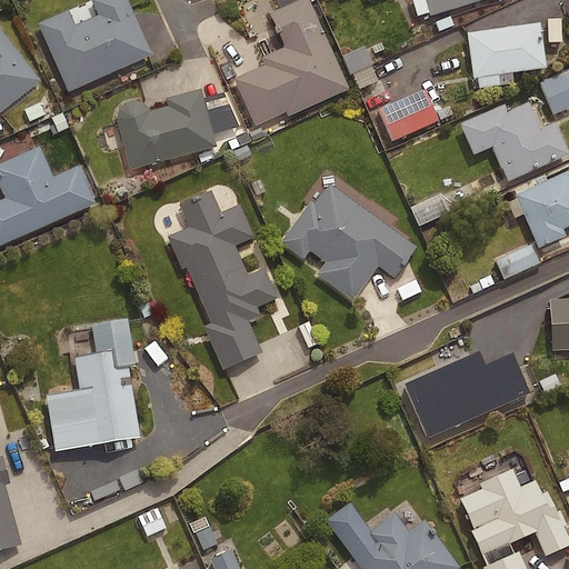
[(149,55),(125,0),(89,0),(96,15),(71,26),(65,11),(36,23),(66,91),(149,55)]
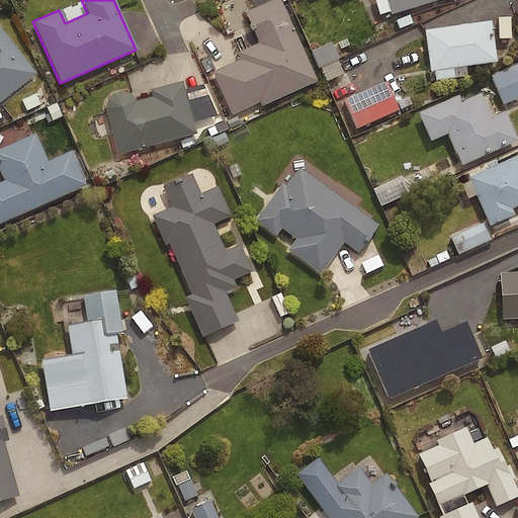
[(316,81),(278,0),(269,0),(244,12),(257,42),(237,53),(240,59),(210,72),(230,114),(258,102),(260,106),(316,81)]
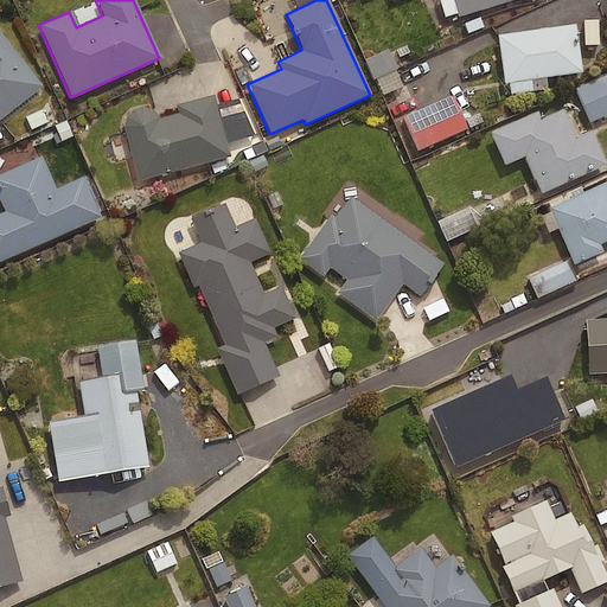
[(451,0),(457,17),(512,0),(451,0)]
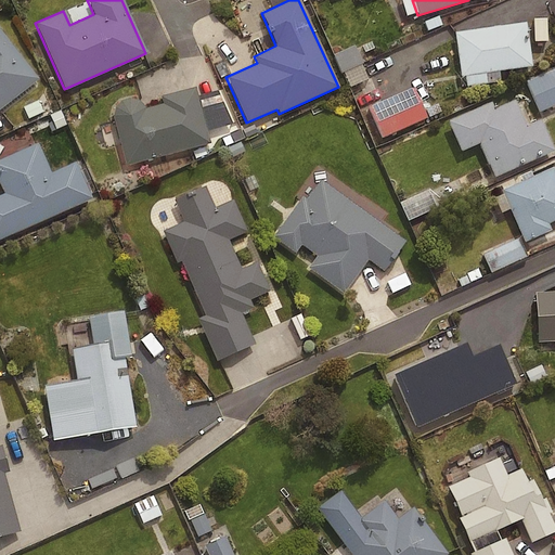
[(525,22),(453,33),(459,76),(531,66),(525,22)]
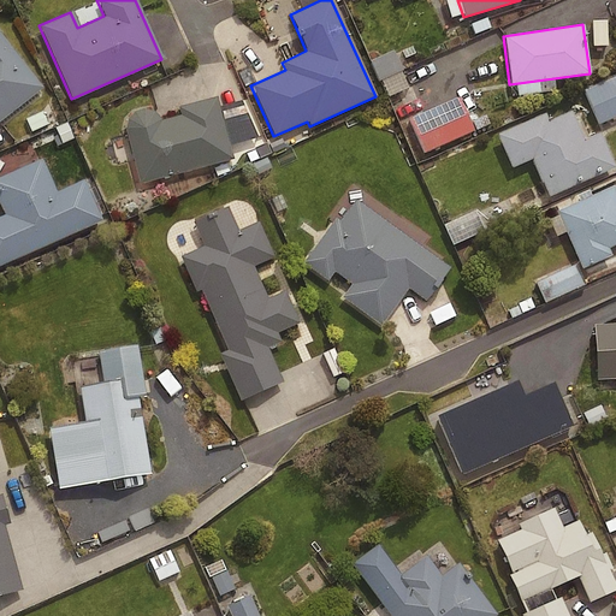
[(0,118),(40,88),(0,36),(0,118)]
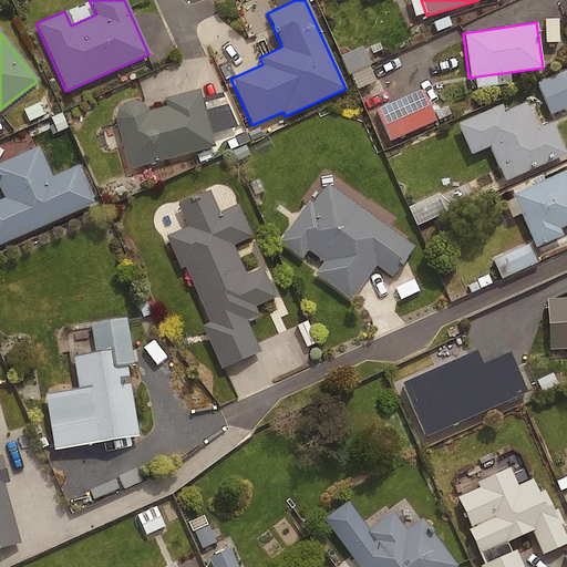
[(370,65),(366,45),(340,52),(346,72),(370,65)]
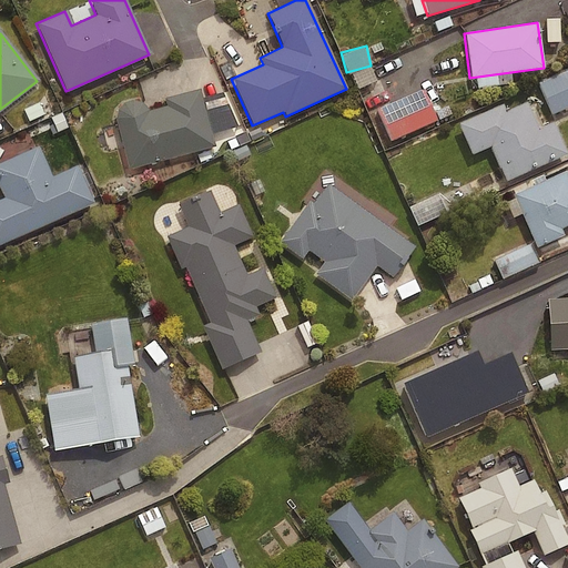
[(567,105),(567,69),(537,81),(550,113),(567,105)]
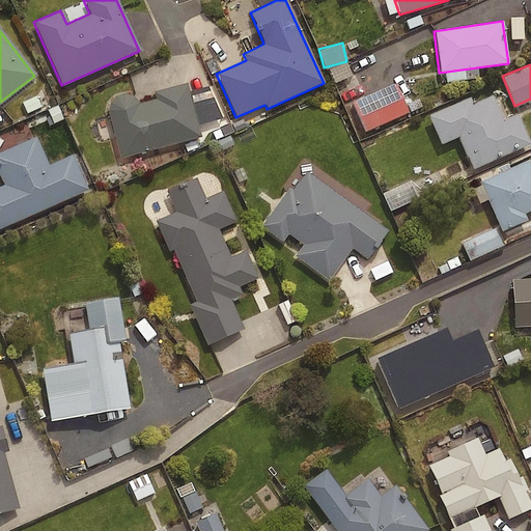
[(365,130),(410,110),(397,81),(353,101),(365,130)]
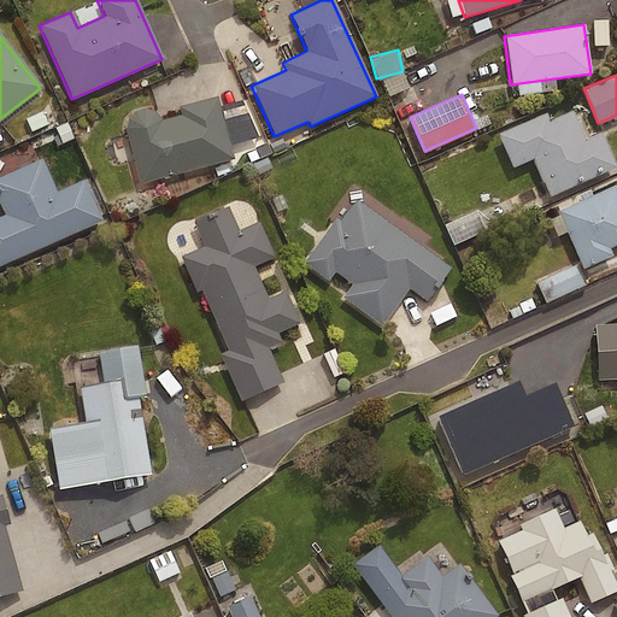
[(231,159),(215,97),(176,106),(178,116),(159,121),(152,112),(142,110),(133,112),(125,119),(123,129),(137,184),(231,159)]
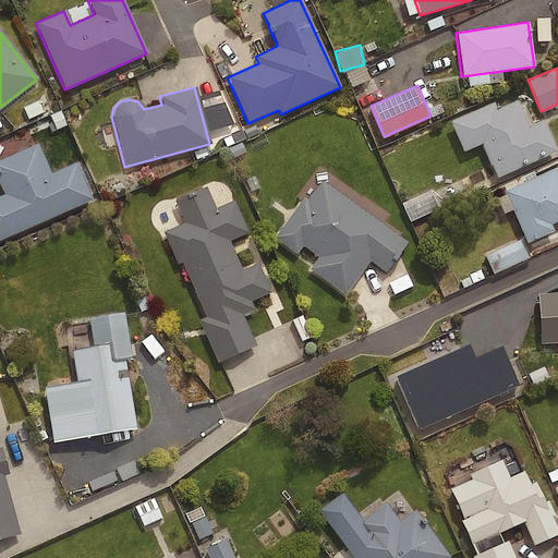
[(39,99),(22,108),(28,122),(46,114),(39,99)]
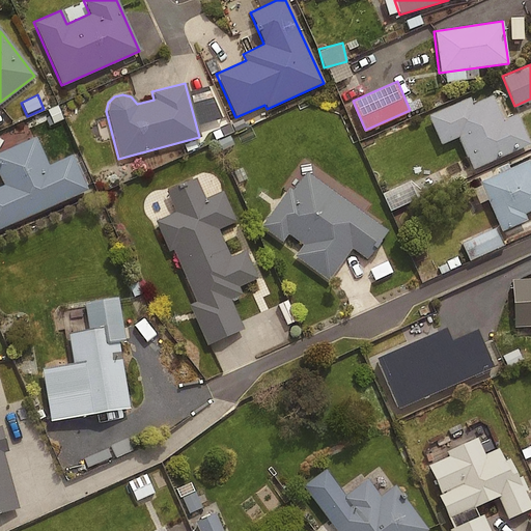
[(468,98),(426,116),(439,144),(457,136),(472,169),(528,144),(515,115),(502,121),(491,96),(471,105),(468,98)]
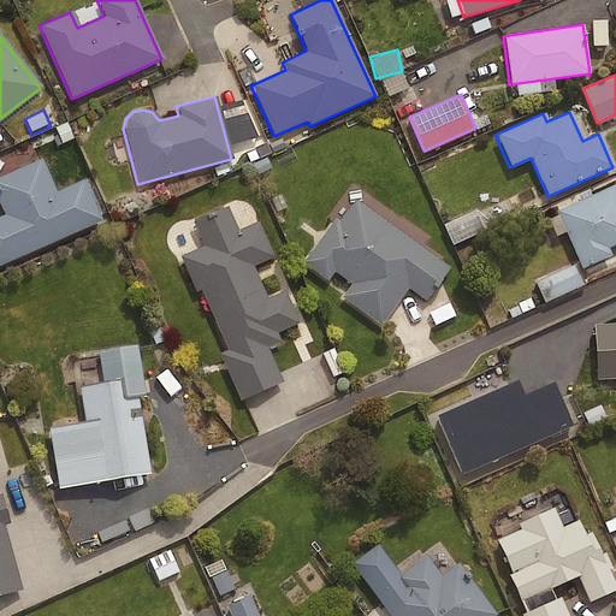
[(39,159),(0,176),(0,208),(3,214),(0,215),(0,265),(100,220),(81,179),(54,191),(39,159)]
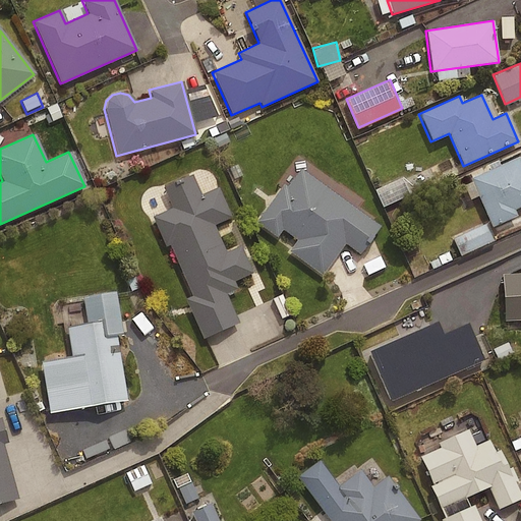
[(520,165),(517,157),(469,179),(491,227),(516,216),(513,211),(520,207),(520,165)]
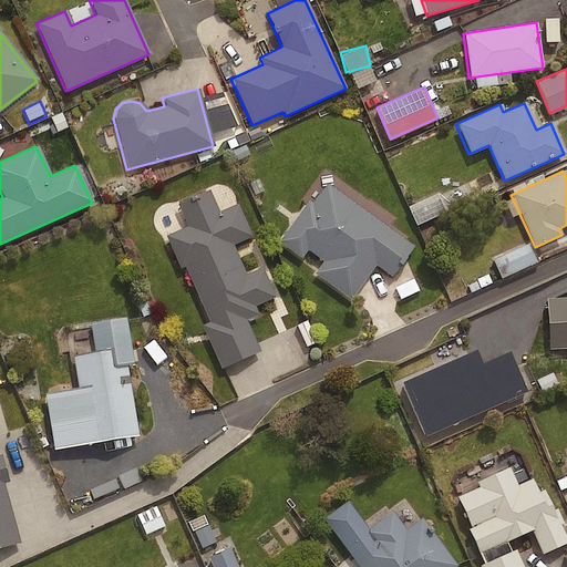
[(391,278),(414,246),(326,182),(310,203),(308,200),(278,241),(300,258),(306,249),(323,261),(315,274),(349,299),(374,266),(391,278)]
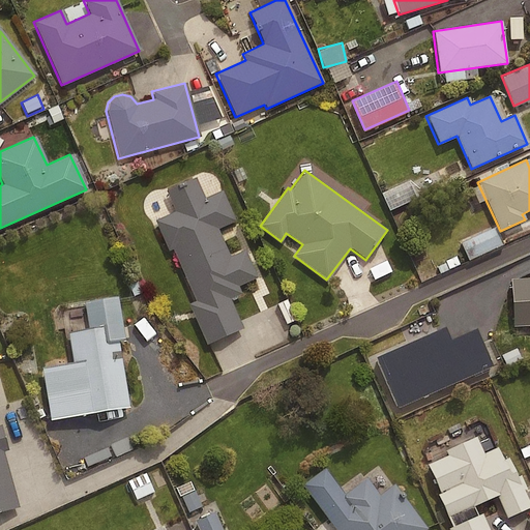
[(194,177),(164,190),(173,211),(153,221),(168,253),(172,251),(195,301),(188,304),(206,345),(241,329),(228,299),(239,294),(235,287),(255,277),(242,252),(228,259),(214,229),(233,221),(219,192),(204,199),(194,177)]
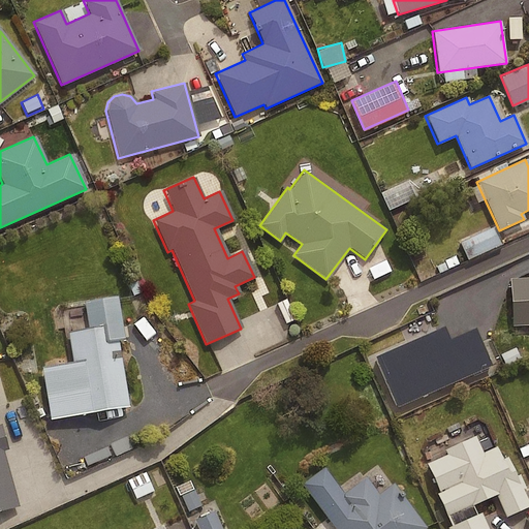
[(502,242),(494,225),(463,240),(471,256),(502,242)]
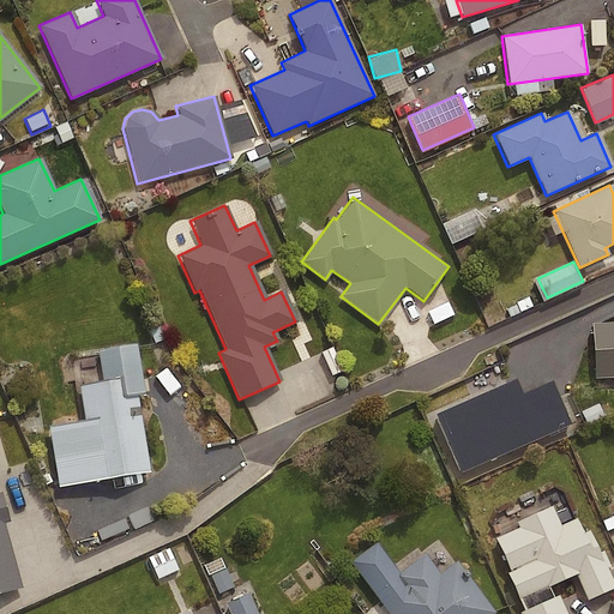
[(613,323),(590,325),(594,379),(613,378),(613,323)]
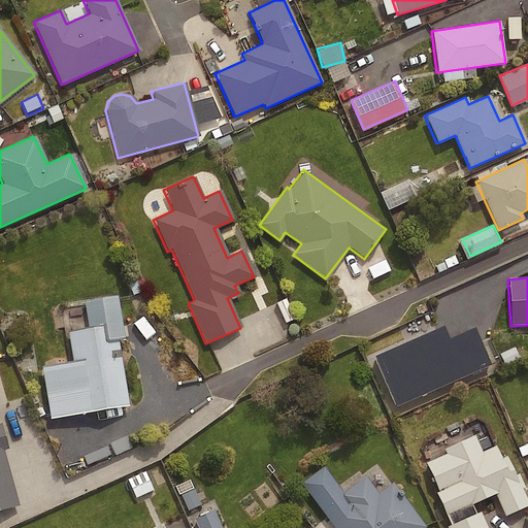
[(116,298),(81,303),(86,328),(65,331),(70,362),(39,367),(48,420),(127,406),(117,340),(123,339),(116,298)]
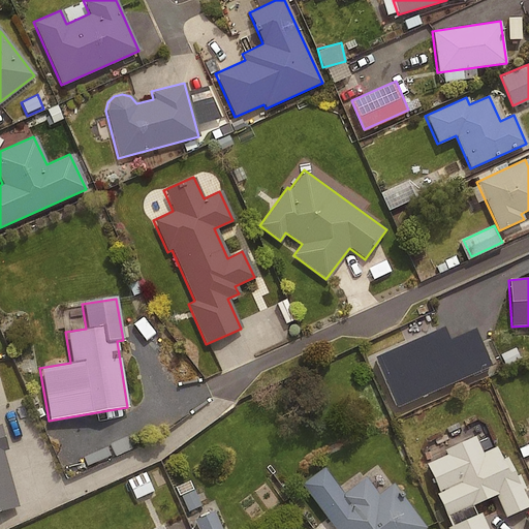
[(153,325),(139,335),(153,352),(165,342),(153,325)]
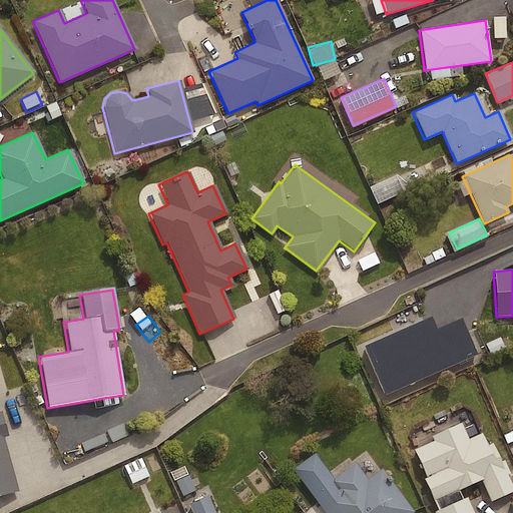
[(474,354),(458,317),(367,358),(384,395),(474,354)]
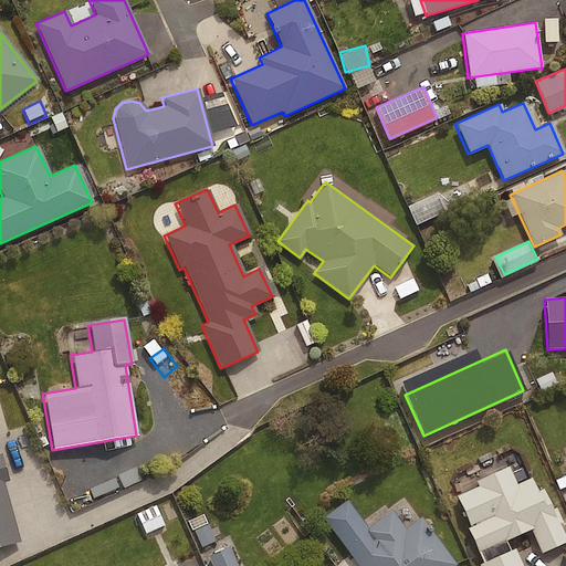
[(532,379),(524,362),(514,366),(528,398),(538,394),(532,379)]
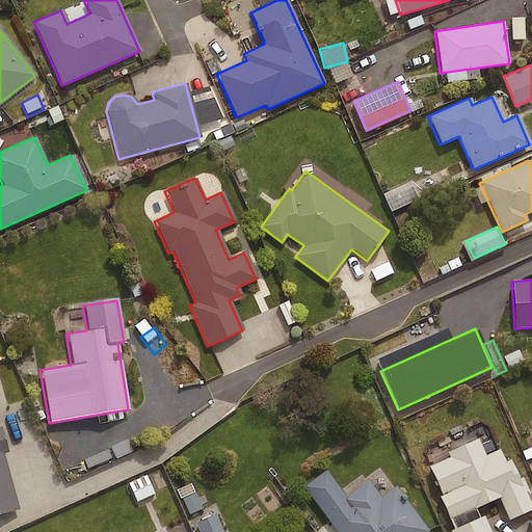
[(500,356),(506,370),(525,362),(519,348),(500,356)]
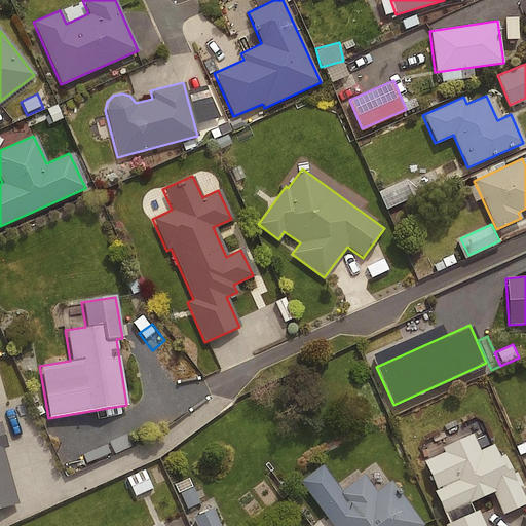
[(0,508),(15,503),(1,449),(6,447),(0,425),(0,508)]
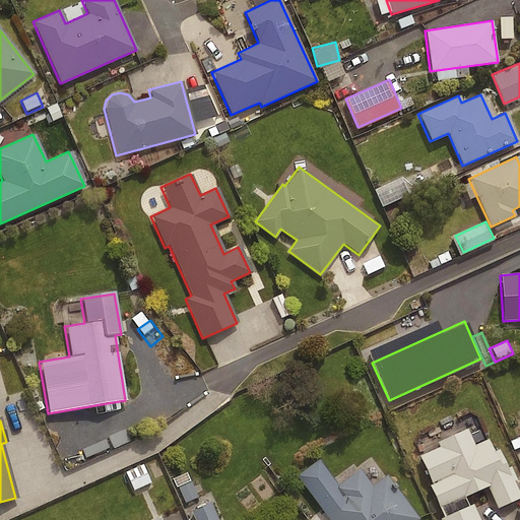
[(465,430),(436,443),(438,448),(419,456),(432,484),(429,485),(439,509),(486,488),(497,509),(519,498),(519,497),(498,448),(492,451),(486,441),(473,447),(465,430)]
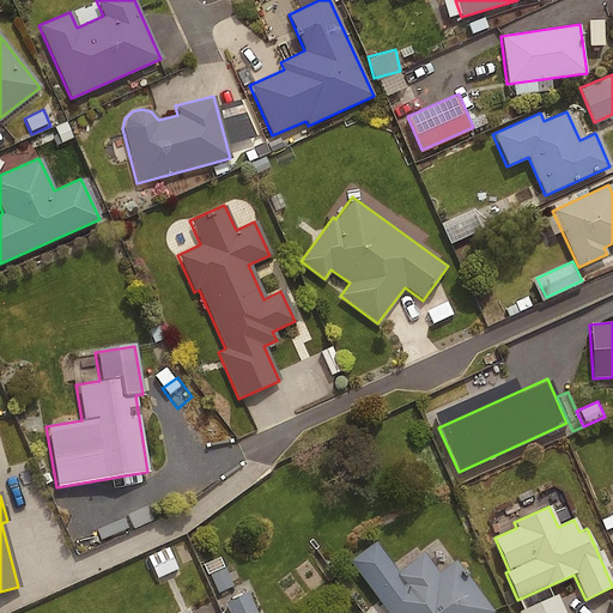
[(177,568),(168,546),(147,556),(157,577),(177,568)]
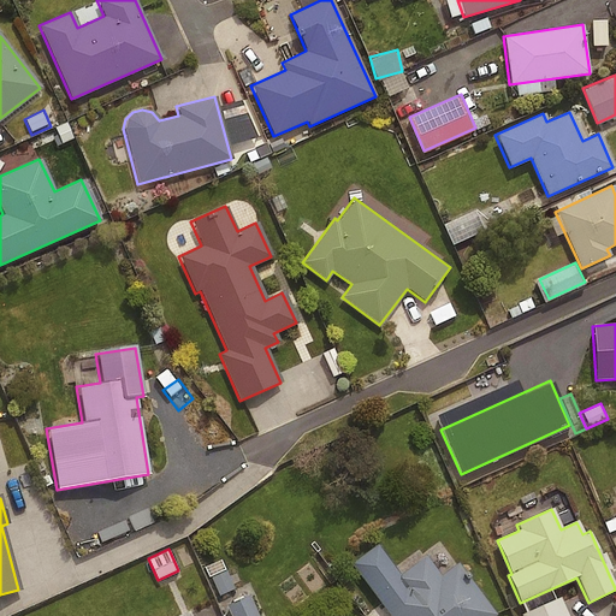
[(495,615),(496,615),(457,563),(439,576),(425,556),(394,579),(400,587),(379,603),(389,615),(495,615)]
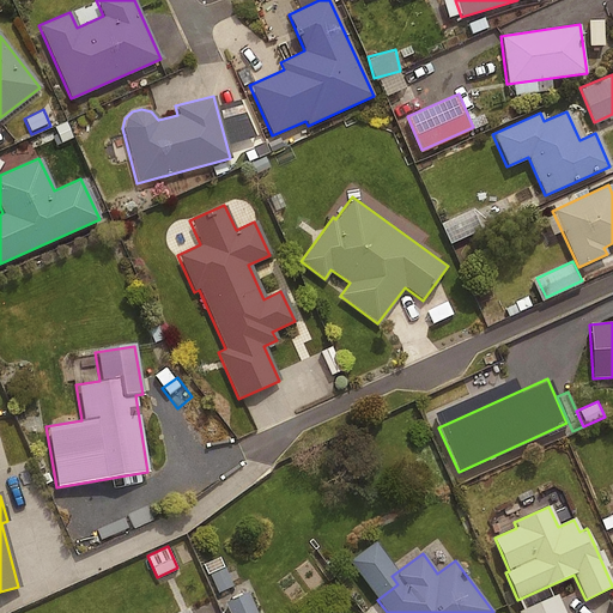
[(232,584),(218,556),(204,563),(218,593),(232,584)]
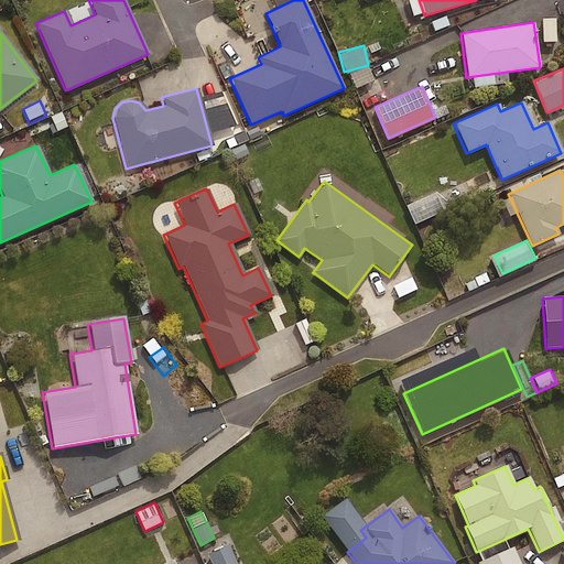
[(236,563),(228,544),(206,553),(210,563),(236,563)]
